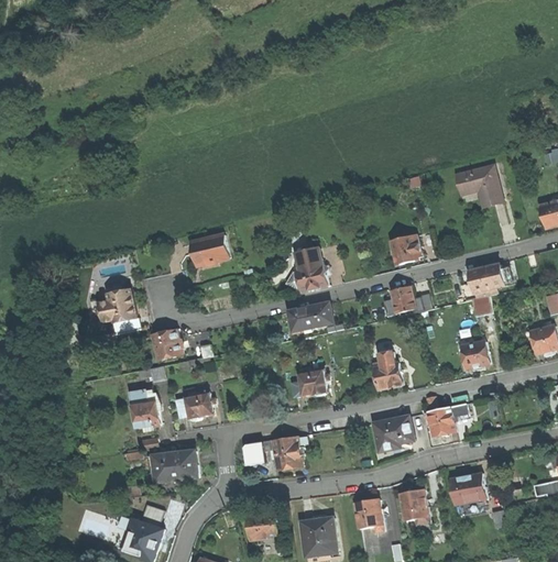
[(543,157),(546,166),(557,162),(557,155),(557,153),(543,157)]
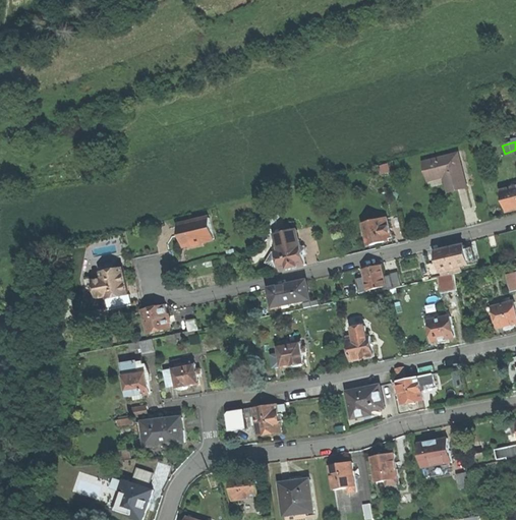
[(454,156),(419,165),(424,181),(440,177),(445,194),(453,192),(463,189),(454,156)]
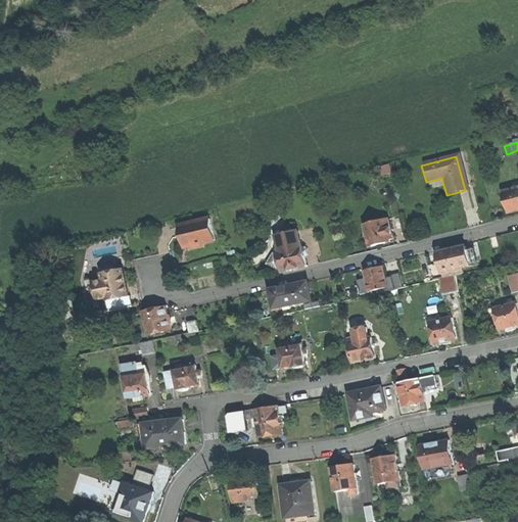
[(517,188),(501,194),(507,214),(517,210),(517,209),(517,188)]
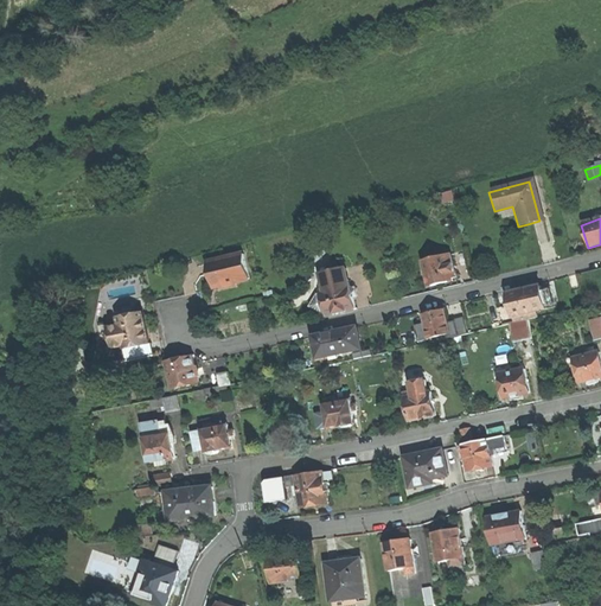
[(448,260),(421,267),(427,291),(440,288),(451,285),(449,282),(453,281),(448,260)]
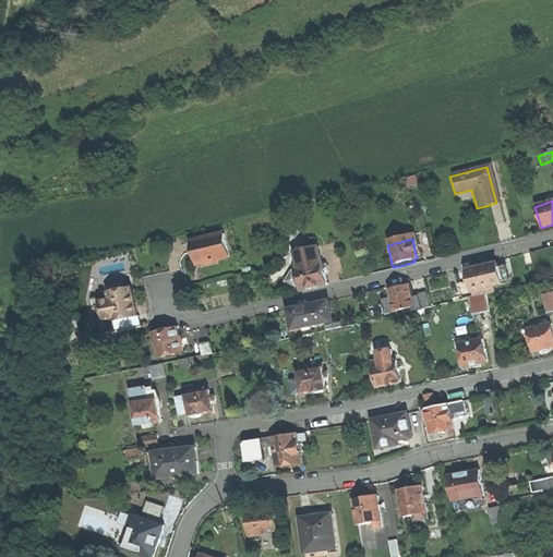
[(221,243),(189,252),(195,274),(211,270),(227,266),(221,243)]
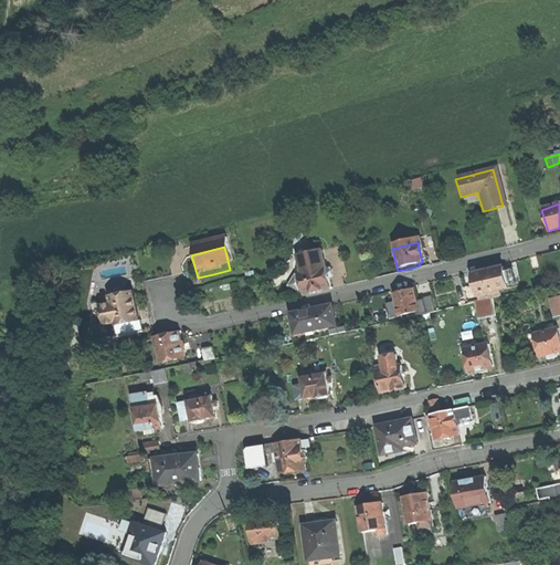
[(296,270),(303,292),(317,288),(329,284),(323,261),(314,263),(314,264),(310,265),(309,264),(298,267),(298,269),(296,270)]
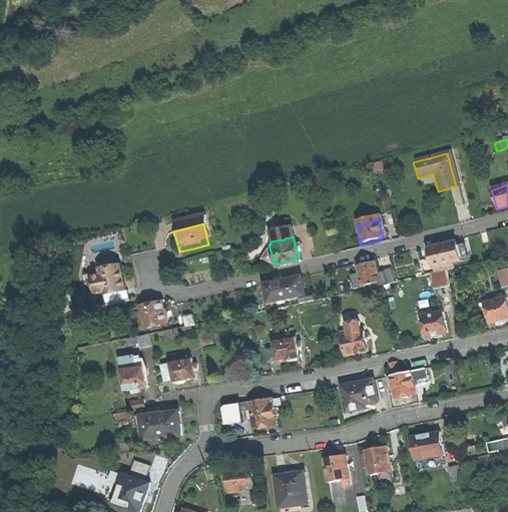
[(440,247),(429,250),(432,261),(435,273),(440,271),(439,269),(454,265),(461,263),(455,243),(440,247)]
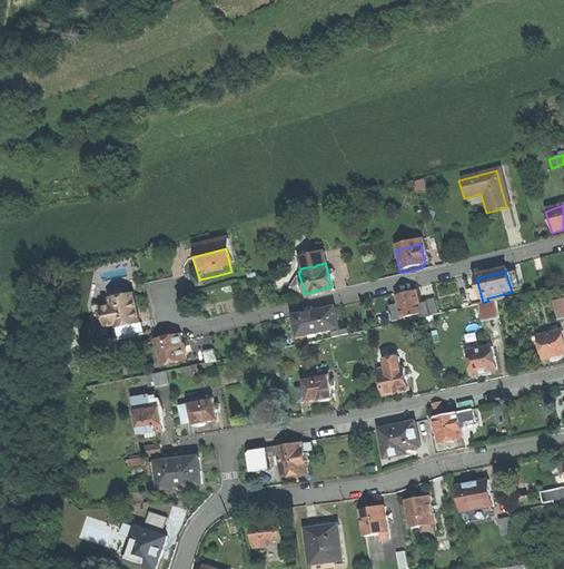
[(505,300),(504,294),(487,298),(488,301),(483,303),(480,290),(467,293),(472,308),(477,307),(494,303),(505,300)]
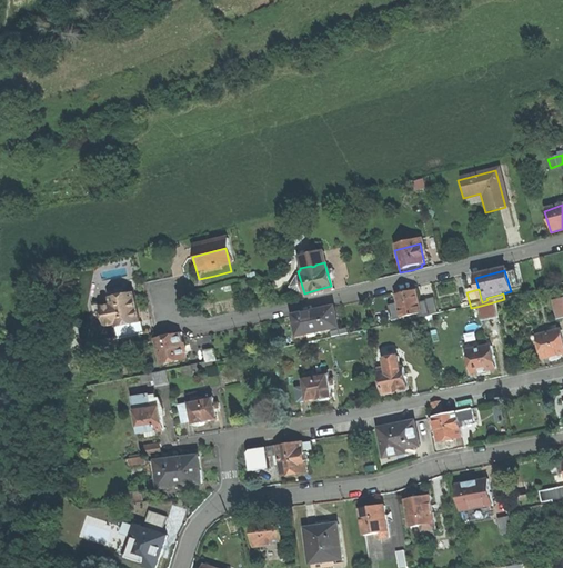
[(109,296),(110,300),(130,296),(129,291),(109,296)]
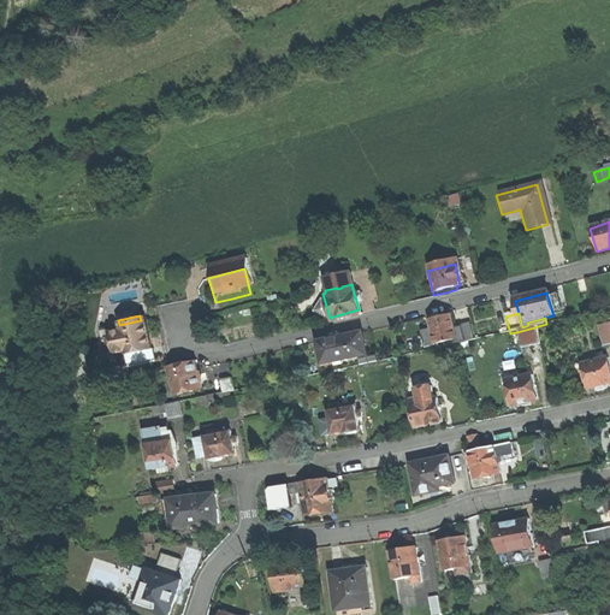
[(119,325),(117,325),(118,327),(123,349),(124,352),(148,346),(146,333),(142,319),(141,320),(119,325)]
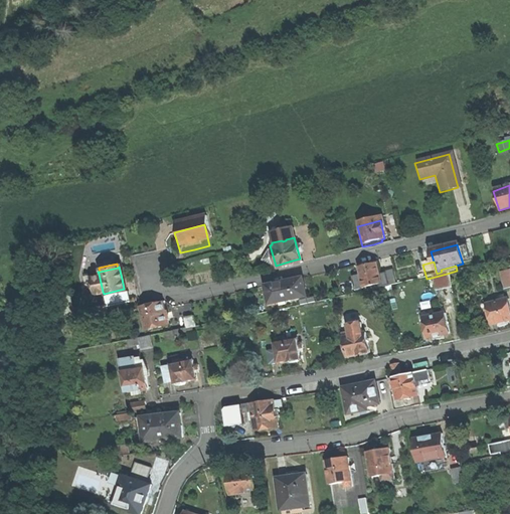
[(366,268),(360,269),(360,272),(358,272),(364,292),(386,286),(384,279),(380,280),(376,268),(372,269),(367,270),(366,268)]
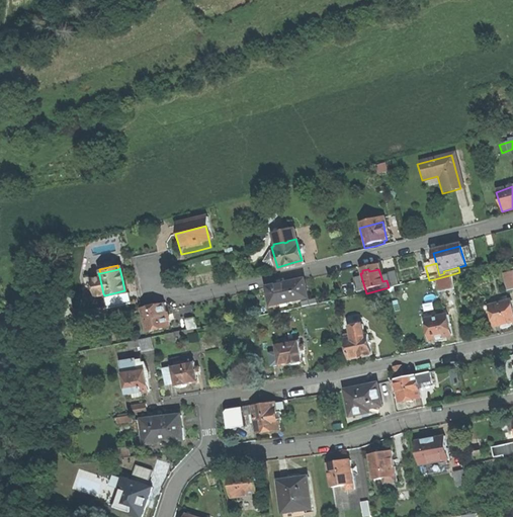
[(512,272),(500,276),(505,292),(512,289),(512,272)]
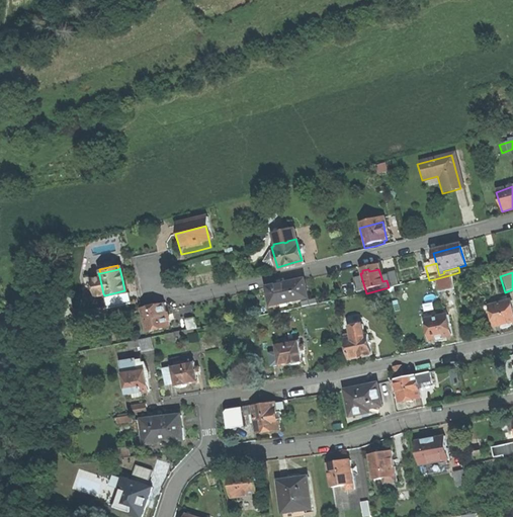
[(85,289),(93,287),(91,277),(94,277),(93,274),(82,277),(85,289)]
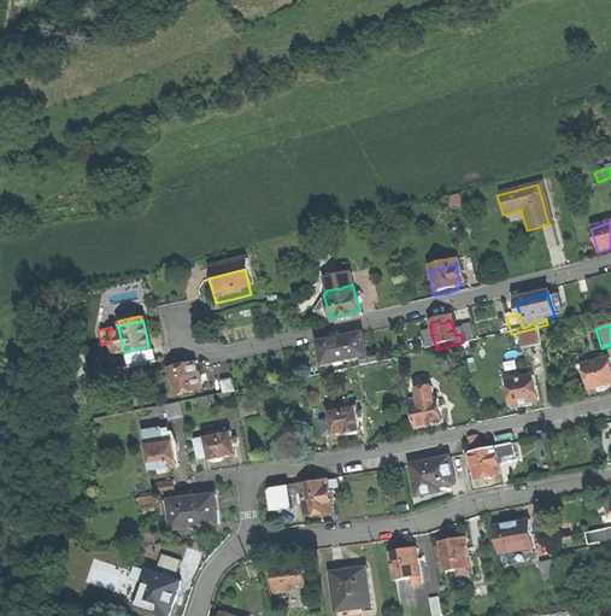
[(113,352),(123,350),(118,328),(112,330),(109,330),(111,342),(113,352)]
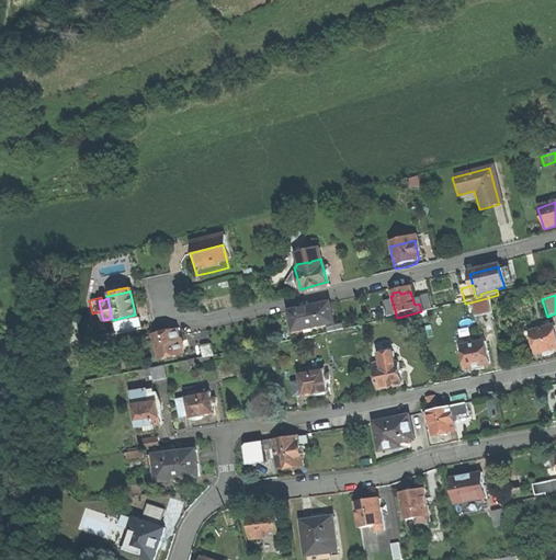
[(491,315),(487,298),(471,303),(475,319),(491,315)]
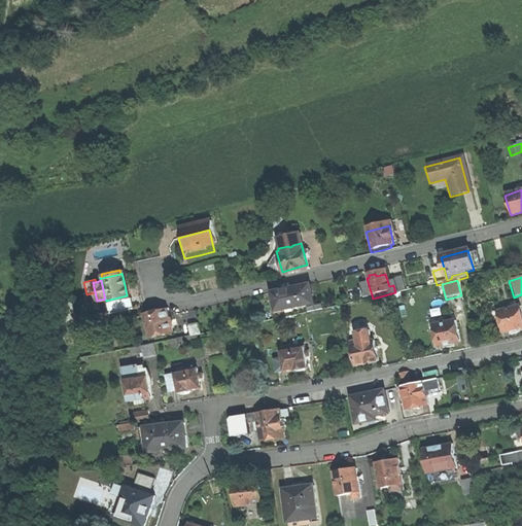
[(311,299),(307,281),(287,286),(269,290),(273,308),(311,299)]
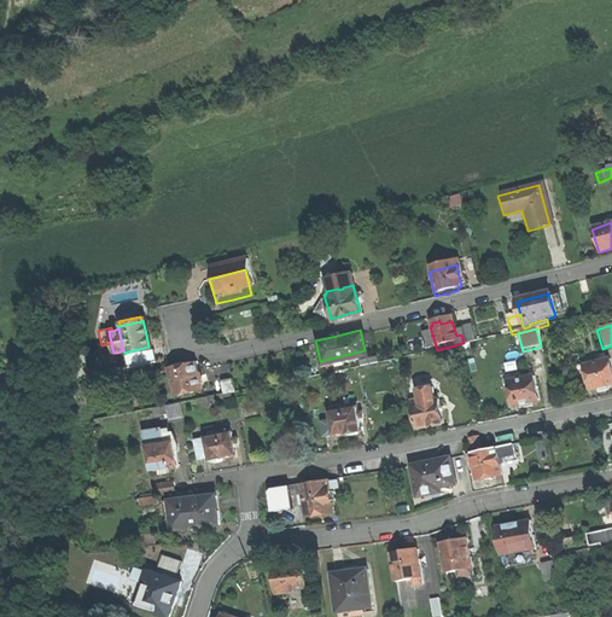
[(164,367),(172,394),(200,386),(193,360),(179,364),(164,367)]
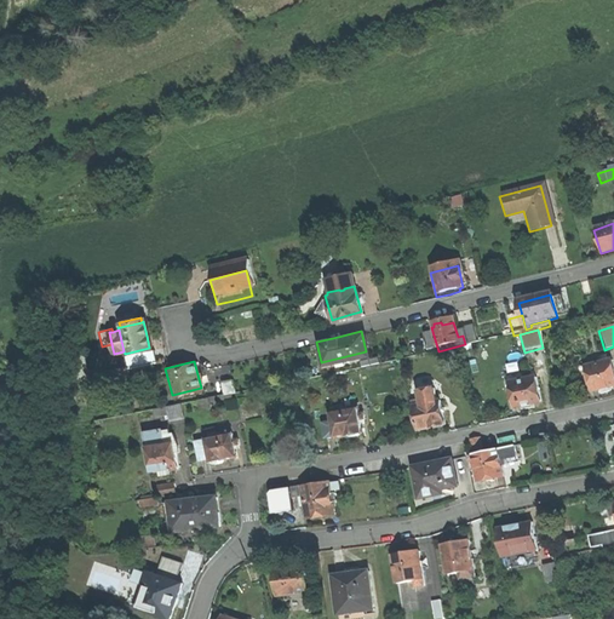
[(613,368),(612,361),(586,368),(594,391),(600,389),(602,394),(607,391),(613,390),(610,385),(613,384),(613,368)]
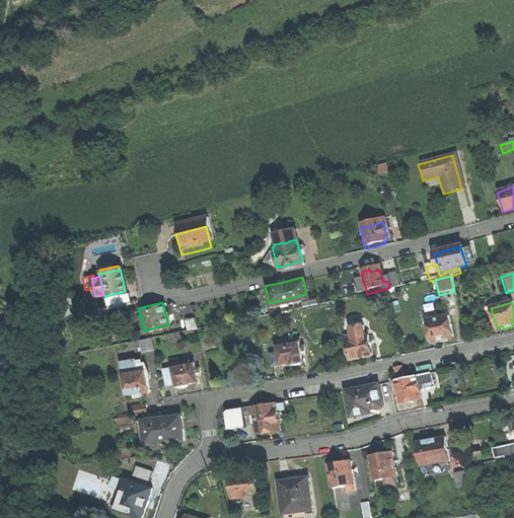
[(78,311),(80,318),(105,312),(103,305),(78,311)]
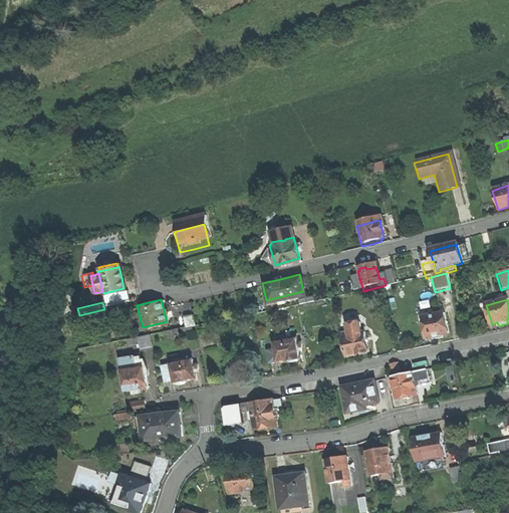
[(183,317),(185,328),(194,326),(191,315),(183,317)]
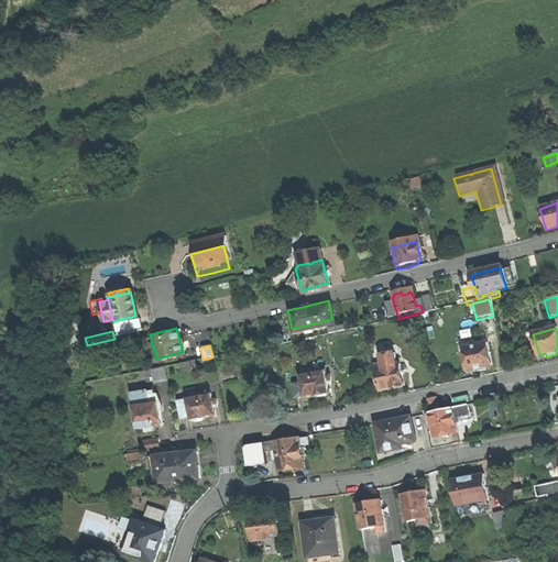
[(488,345),(465,351),(470,372),(477,370),(487,367),(493,366),(488,345)]
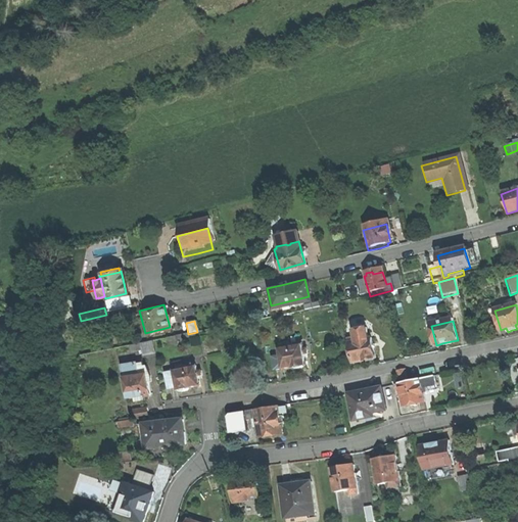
[(163,336),(165,343),(175,340),(173,333),(163,336)]
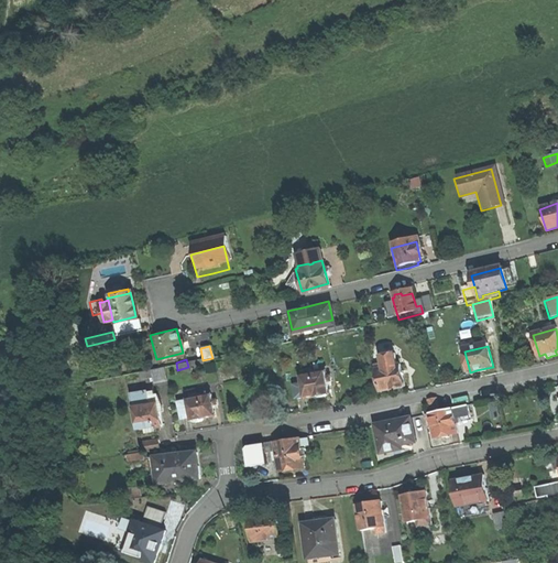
[(163,365),(149,367),(151,380),(164,379),(163,365)]
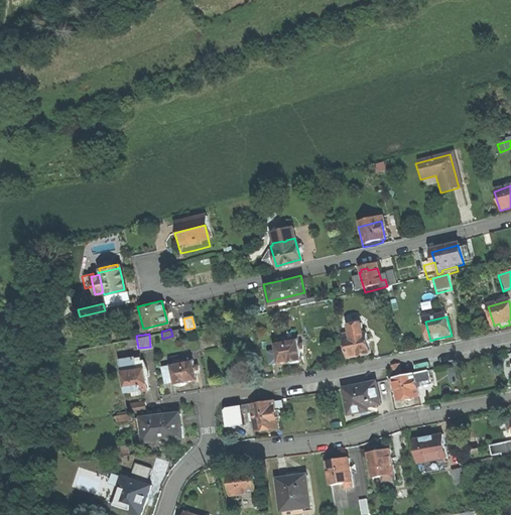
[(124,339),(126,346),(136,343),(135,337),(124,339)]
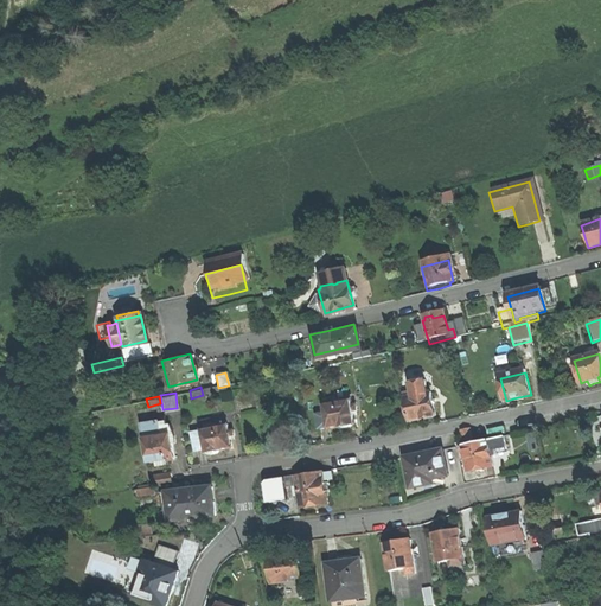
[(406,403),(411,426),(426,422),(438,420),(432,396),(421,400),(406,403)]
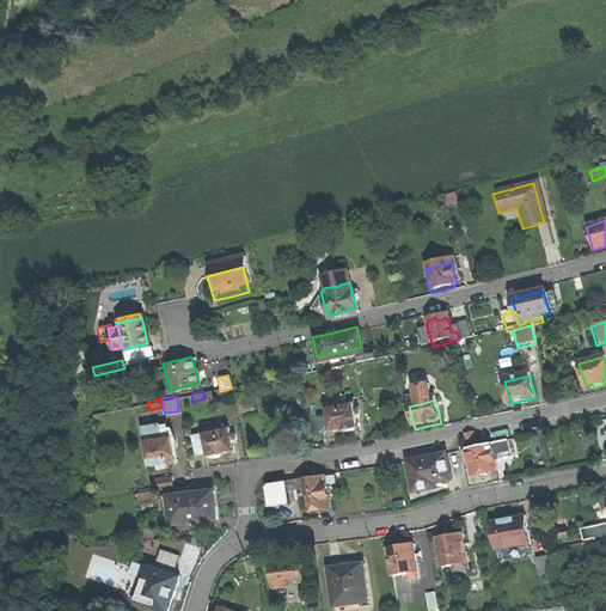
[(338,409),(328,411),(330,425),(320,426),(324,441),(334,439),(334,440),(341,439),(346,438),(350,439),(356,438),(359,435),(361,435),(357,422),(361,421),(360,416),(356,416),(355,410),(340,414),(338,409)]
